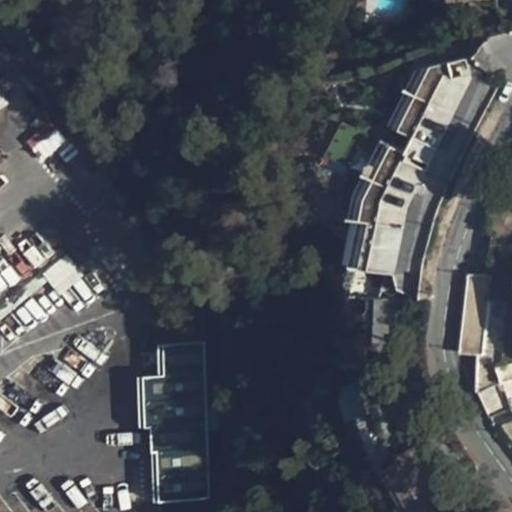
[(343,262),(346,270),(395,275),(398,290),(418,299),(424,261),(434,221),(446,190),(499,84),(468,58),(417,70),(354,191),(343,262)]
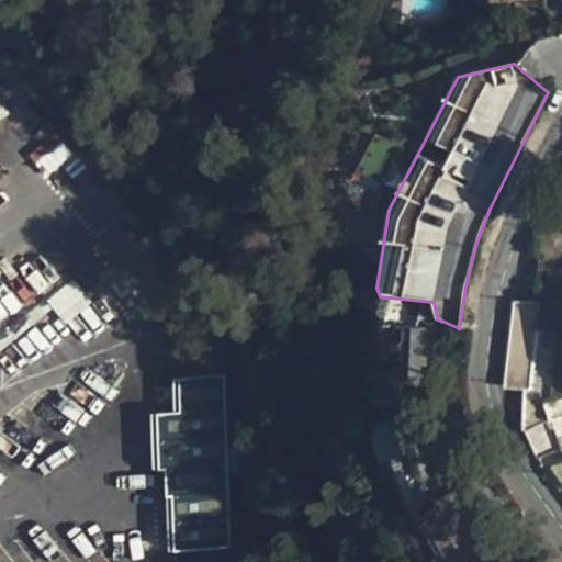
[(514,300),(505,388),(523,389),(530,390),(539,303),(514,300)]
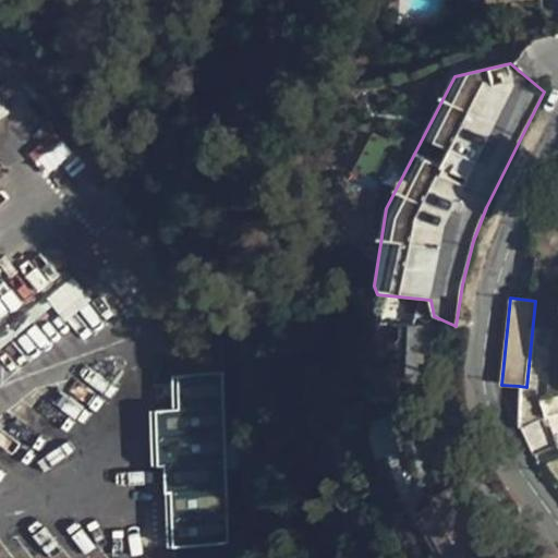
[(436,375),(437,326),(422,326),(420,374),(436,375)]
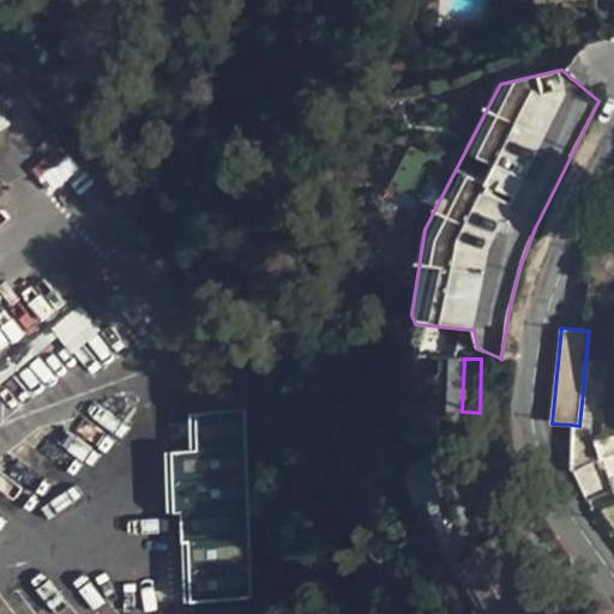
[(202,501),(204,539),(253,537),(251,499),(247,426),(199,428),(202,501)]
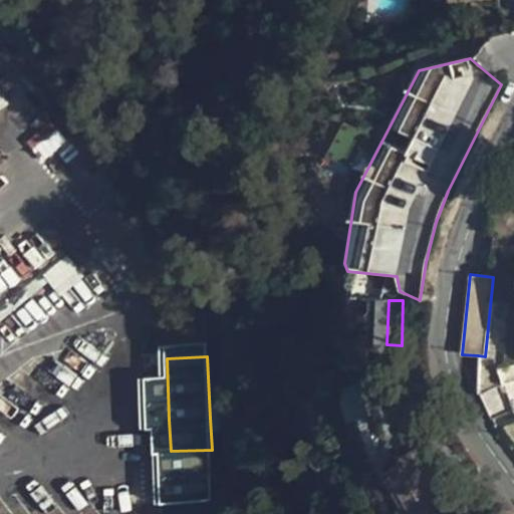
[(347,386),(349,394),(364,391),(362,380),(347,386)]
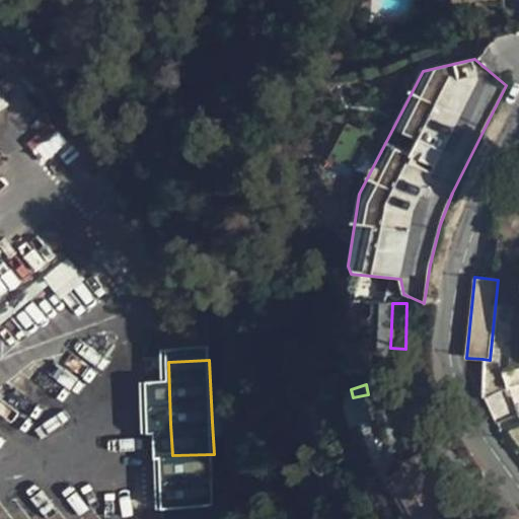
[(518,384),(486,398),(497,422),(518,414),(518,413),(518,384)]
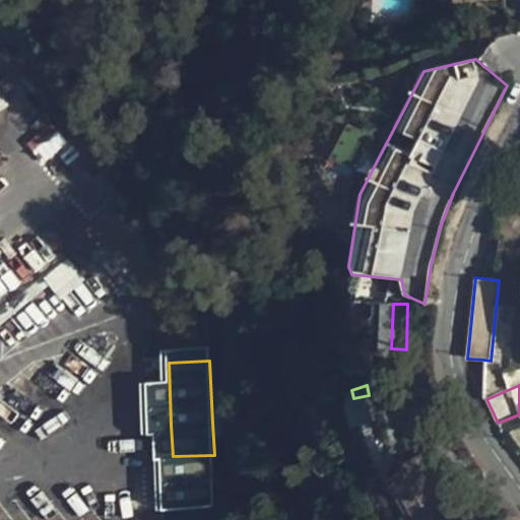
[(434,474),(423,454),(403,464),(405,468),(395,474),(420,519),(446,519),(443,514),(450,510),(453,516),(459,512),(448,492),(450,491),(440,471),(434,474)]
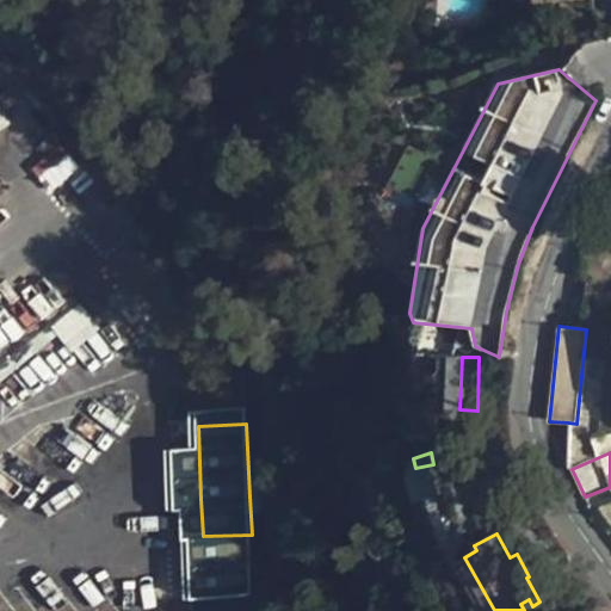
[(252,535),(203,536),(204,573),(253,569),(252,535)]
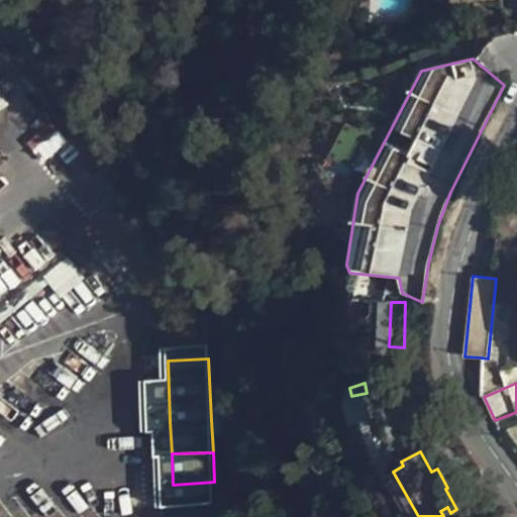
[(215,512),(214,482),(173,485),(174,514),(215,512)]
